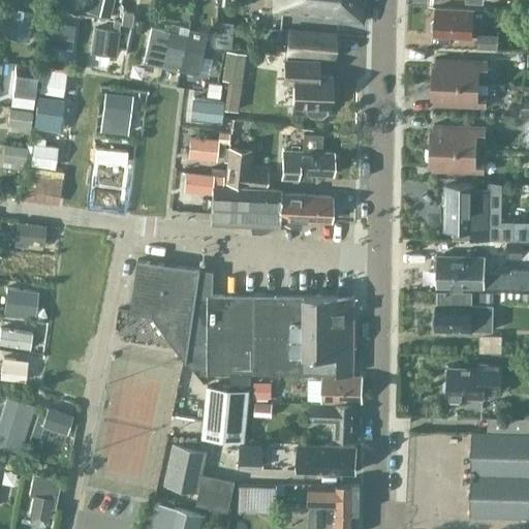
[(65,0),(63,9),(74,12),(76,3),(65,0)]
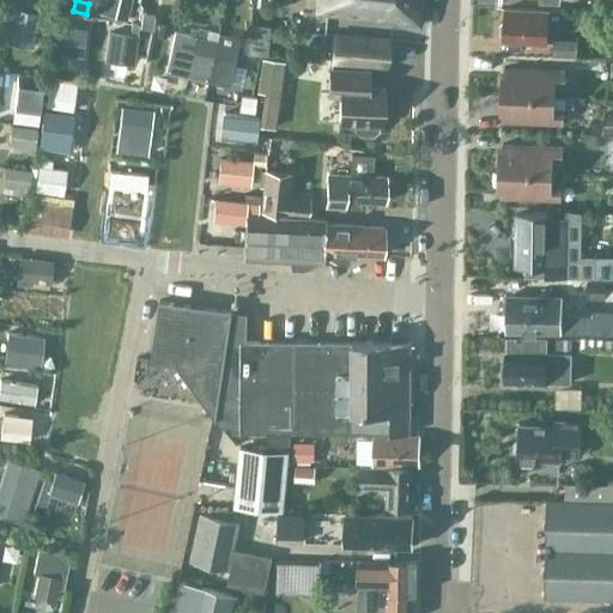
[(98,0),(97,0),(96,12),(126,19),(129,0),(105,0),(105,1),(98,0)]
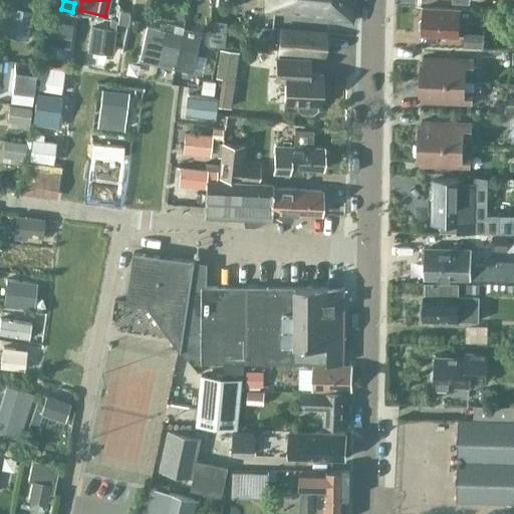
[(351,21),(352,0),(265,0),(265,10),(351,21)]
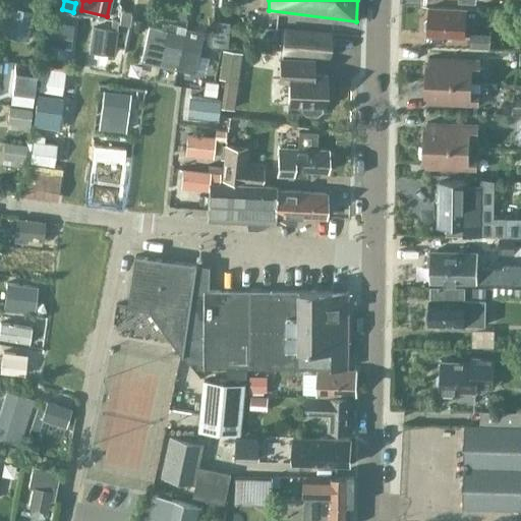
[(12,8),(6,36),(26,40),(33,6),(23,4),(22,10),(12,8)]
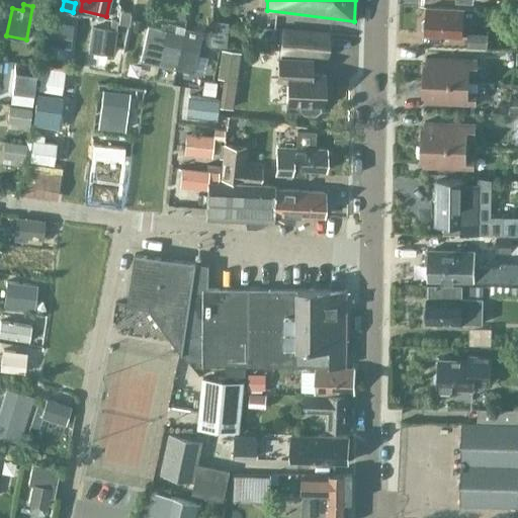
[(459,35),(461,6),(423,4),(422,34),(459,35)]
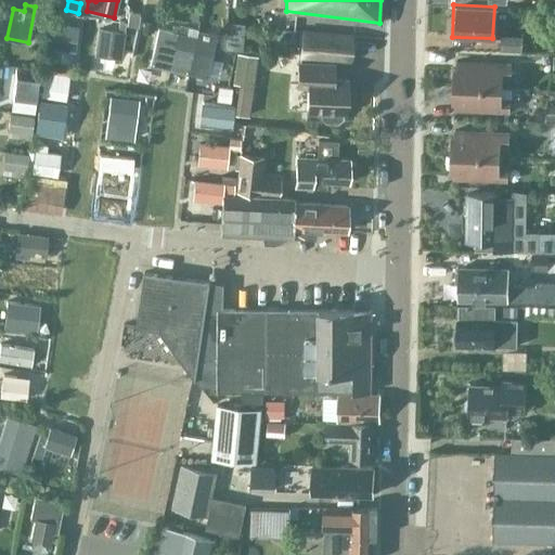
[(99,25),(95,54),(120,57),(125,22),(119,22),(118,28),(99,25)]
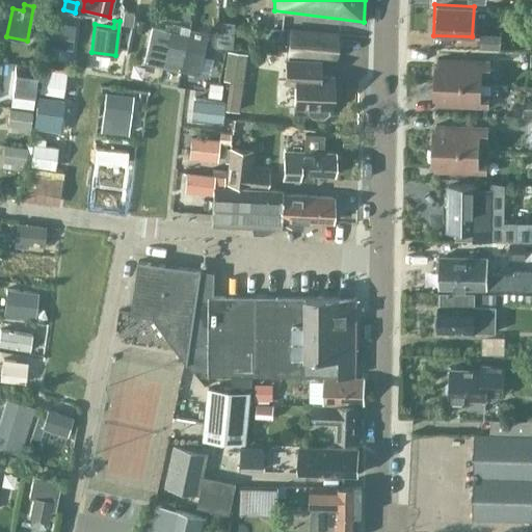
[(50,23),(47,47),(70,49),(73,26),(50,23)]
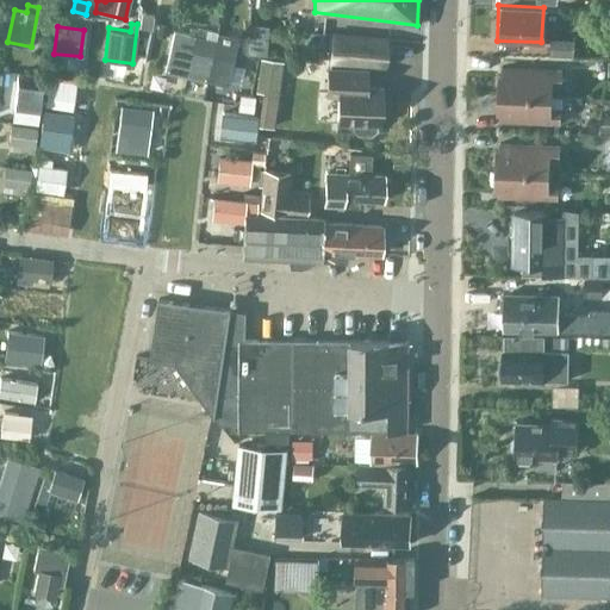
[(187,76),(199,31),(190,29),(188,35),(174,31),(165,72),(187,76)]
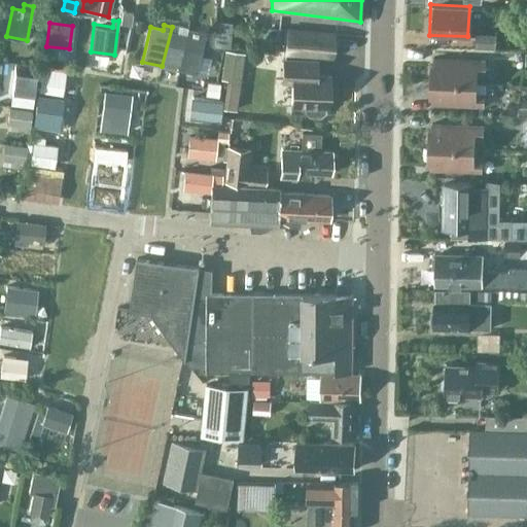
[(179,70),(188,31),(186,31),(185,35),(174,33),(175,28),(172,27),(162,66),(179,70)]
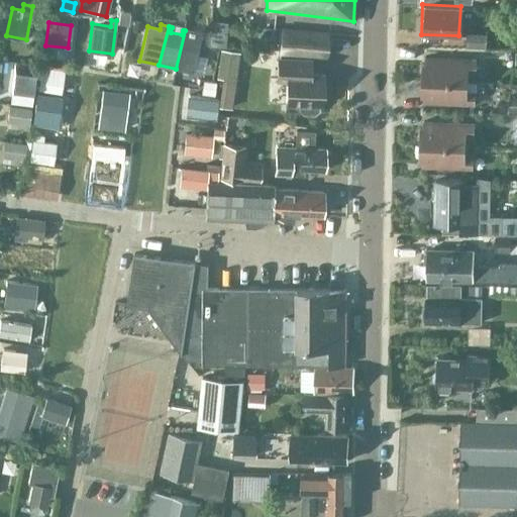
[(324,56),(326,34),(282,29),(280,52),(324,56)]
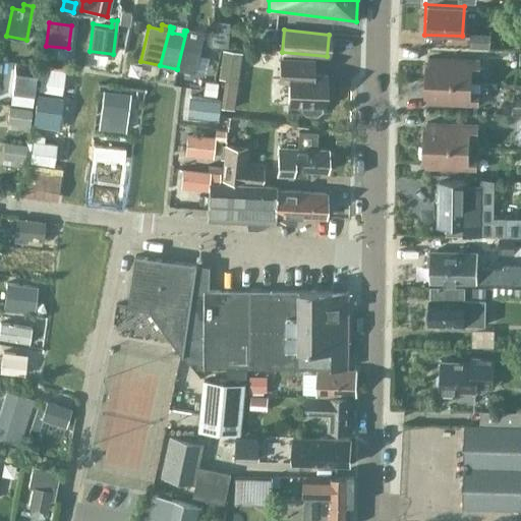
[(191,32),(186,31),(177,69),(193,73),(201,40),(190,37),(191,32)]
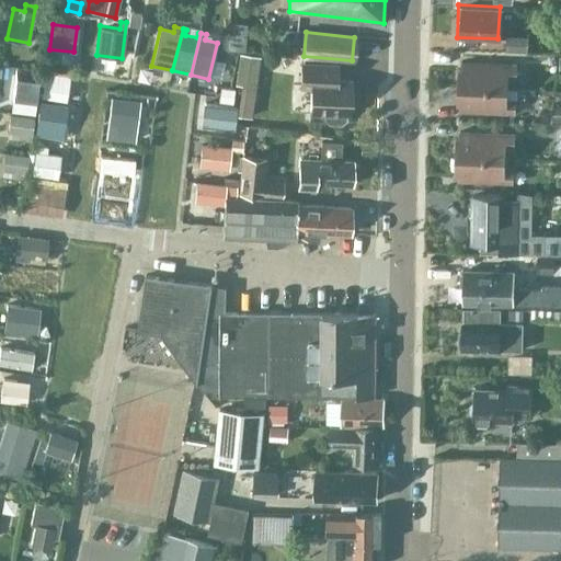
[(528,36),(506,35),(505,52),(527,53),(528,36)]
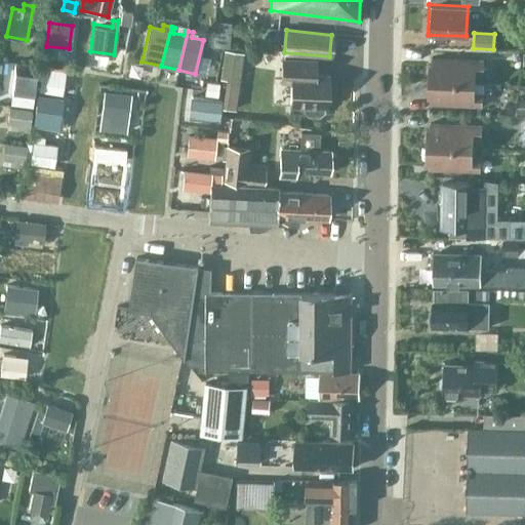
[(243,51),(226,49),(223,74),(231,75),(233,57),(242,59),(243,51)]
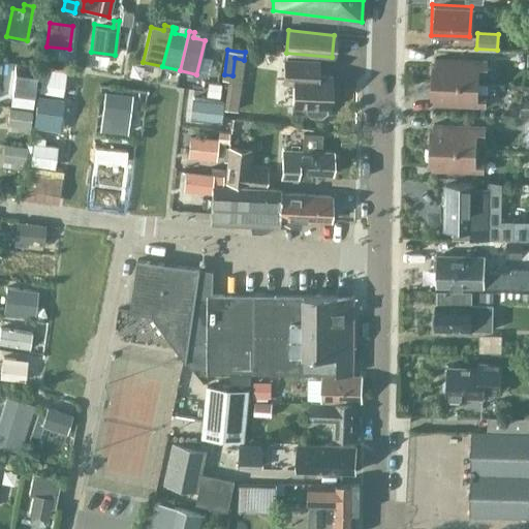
[(330,110),(332,74),(318,73),(318,60),(283,58),(281,83),(291,84),(290,107),(305,109),(305,112),(309,117),(321,117),(325,113),(325,110),(330,110)]
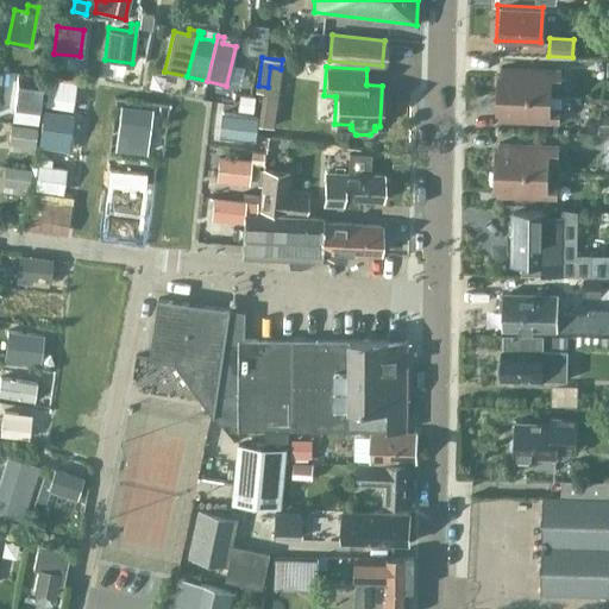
[(496,71),(495,89),(552,92),(552,83),(560,83),(562,68),(501,67),(501,71),(496,71)]
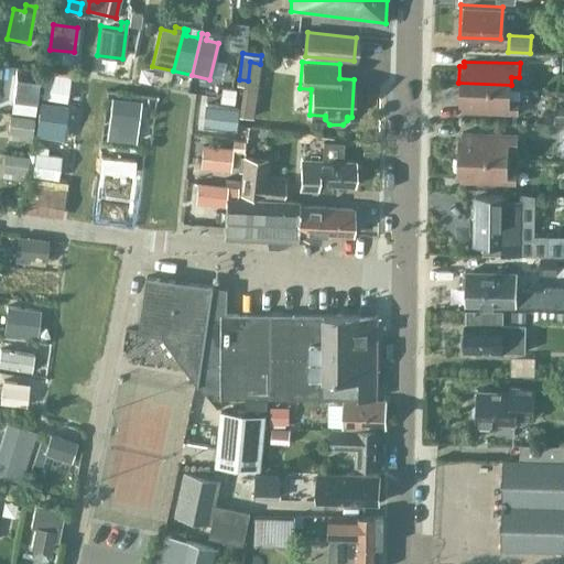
[(40,71),(15,68),(10,111),(34,115),(40,71)]
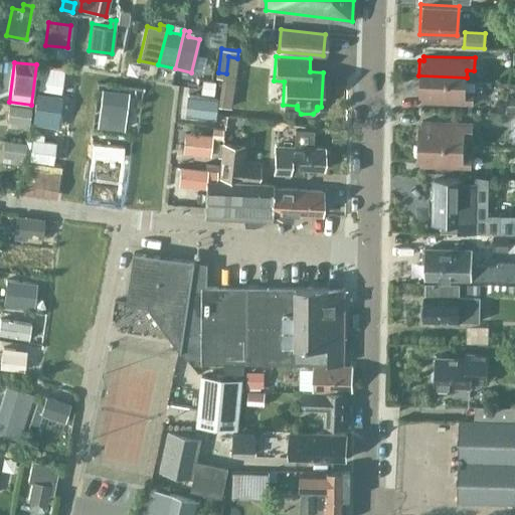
[(41,67),(38,90),(60,93),(63,70),(41,67)]
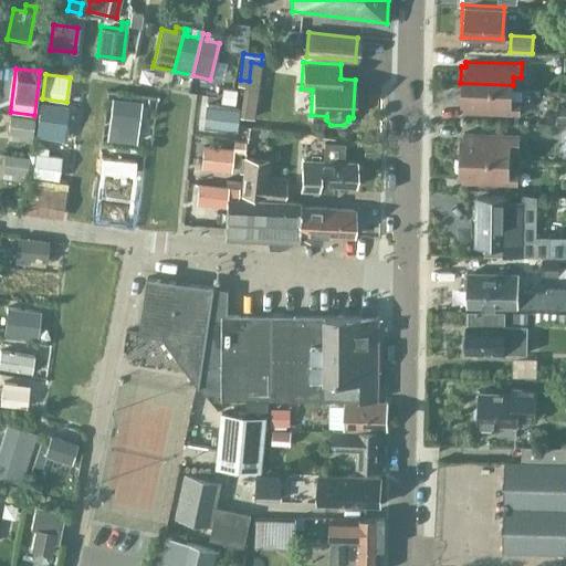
[(513,97),(513,85),(460,83),(460,101),(465,101),(465,109),(520,111),(521,97),(513,97)]
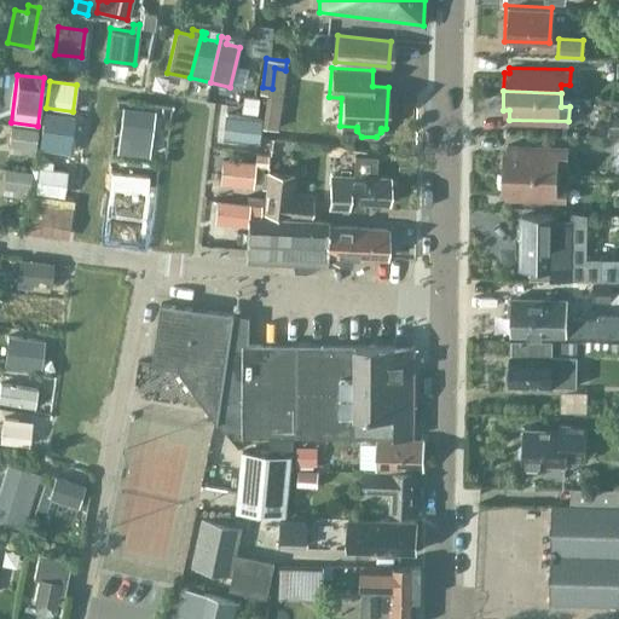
[(259,99),(242,98),(241,111),(256,114),(259,99)]
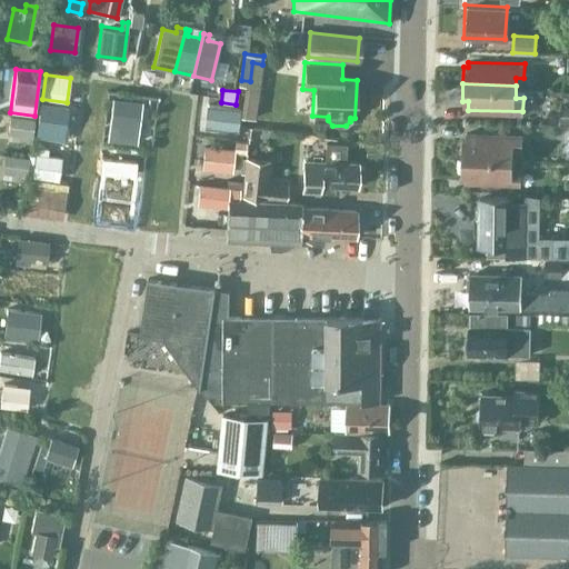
[(107,138),(136,142),(141,102),(112,98),(107,138)]
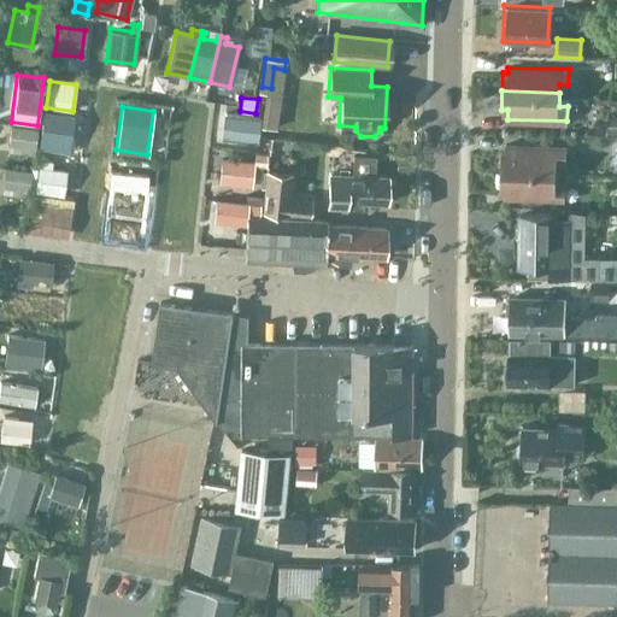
[(257,141),(259,119),(223,115),(221,137),(257,141)]
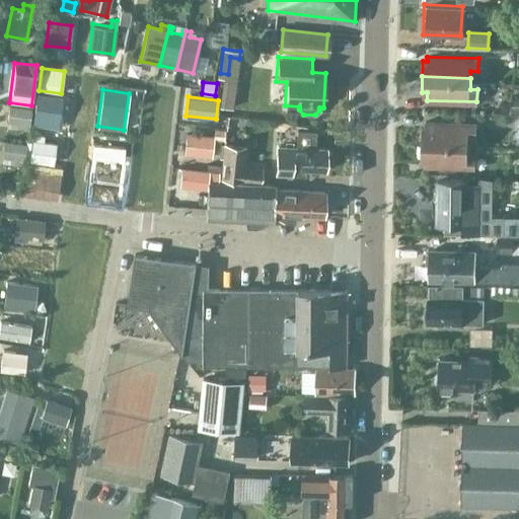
[(39,97),(34,126),(59,129),(63,100),(39,97)]
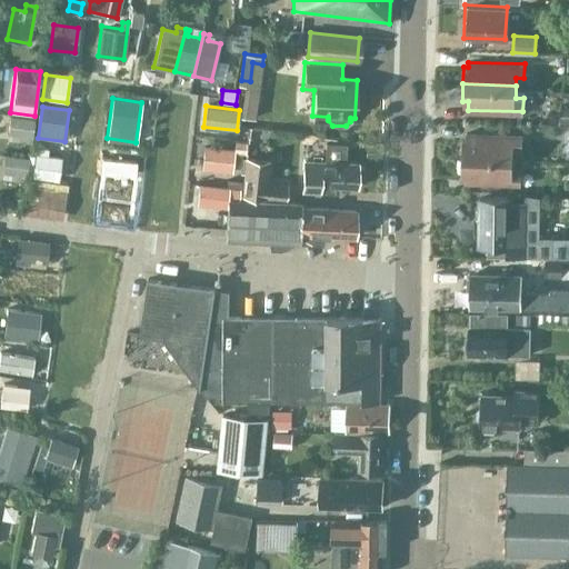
[(10,117),(8,135),(16,135),(15,141),(31,143),(35,120),(10,117)]
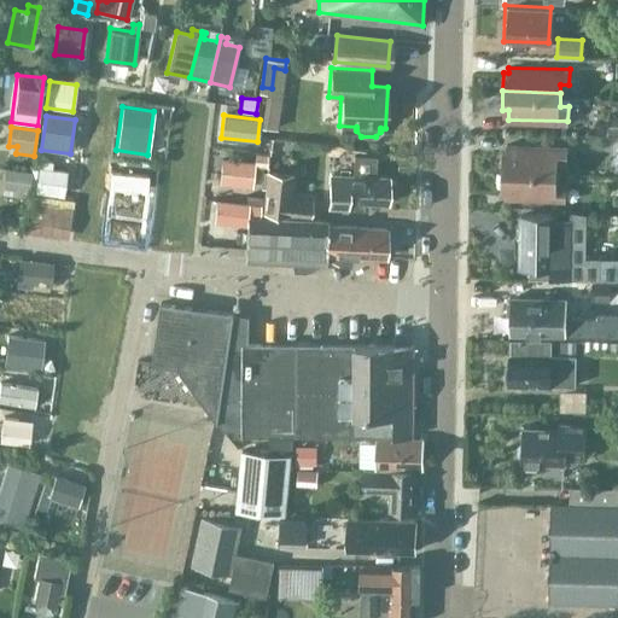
[(501,151),(500,170),(558,173),(558,162),(565,162),(566,146),(507,144),(507,152),(501,151)]
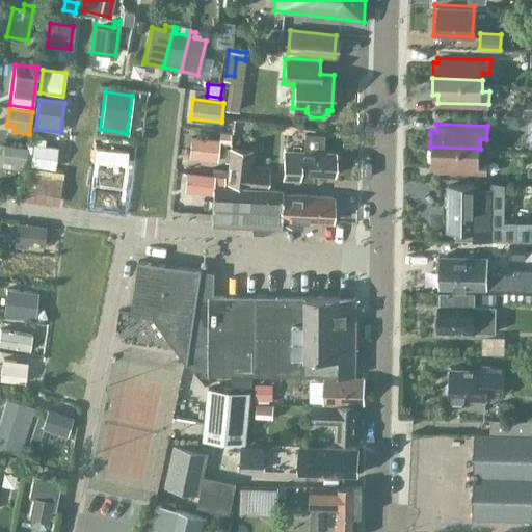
[(230,134),(219,133),(218,140),(229,141),(230,134)]
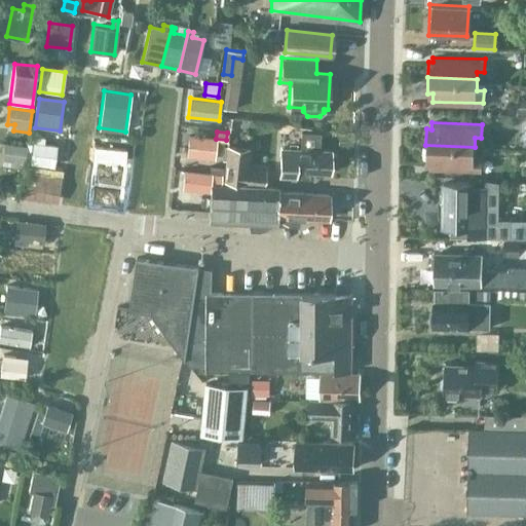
[(279,177),(309,179),(309,174),(329,175),(329,167),(332,167),(334,165),(334,157),(332,155),(329,155),(329,152),(320,151),(320,133),(300,132),(300,149),(280,148),(279,177)]
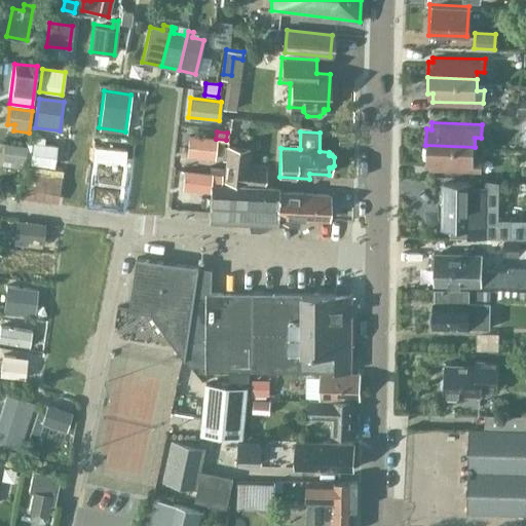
[(187,152),(187,156),(204,158),(214,159),(215,154),(221,155),(223,140),(216,139),(189,136),(187,152)]
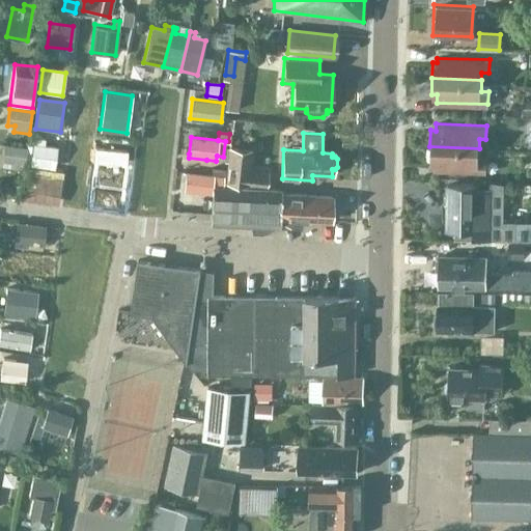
[(33,138),(30,165),(53,168),(56,147),(43,146),(44,140),(33,138)]
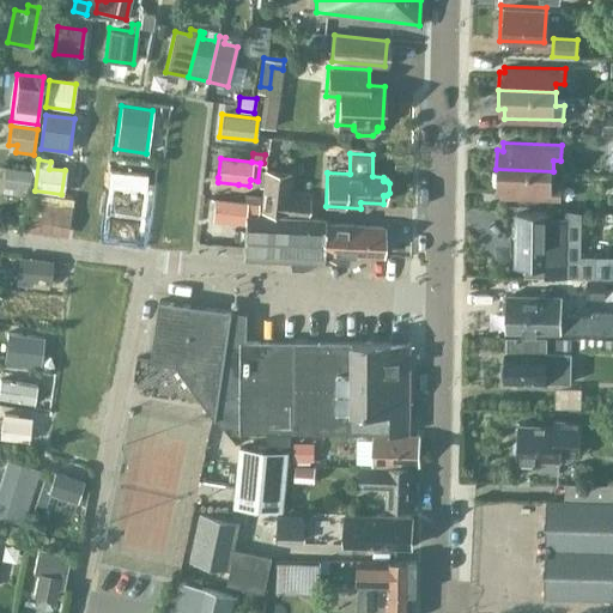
[(115,167),(105,243),(141,247),(151,171),(115,167)]
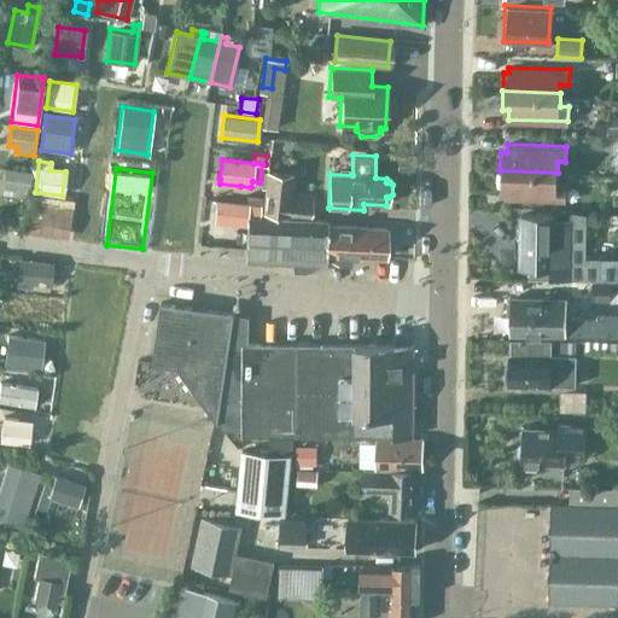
[(12,190),(12,196),(28,198),(31,173),(5,169),(3,188),(12,190)]
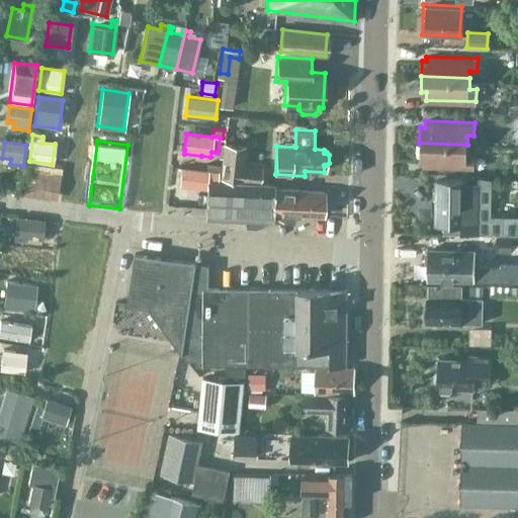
[(466,155),(467,145),(419,143),(418,158),(424,158),(423,164),(473,166),(473,155),(466,155)]
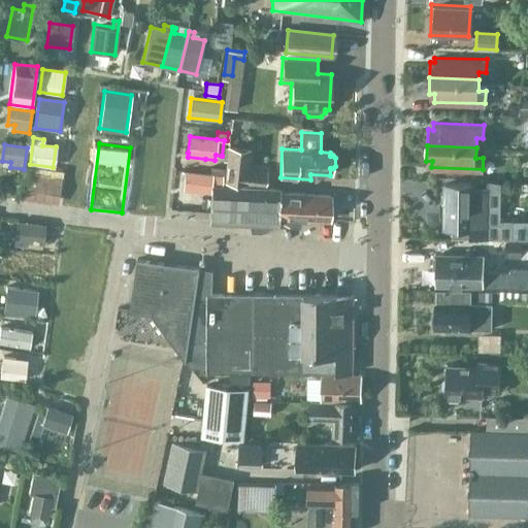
[(251,150),(228,146),(225,182),(265,186),(267,170),(249,168),(251,150)]
